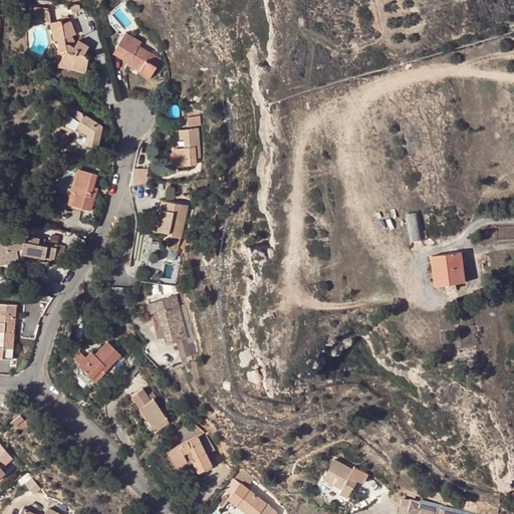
[(47,16),(45,10),(44,9),(43,8),(31,7),(30,17),(47,23),(47,16)]
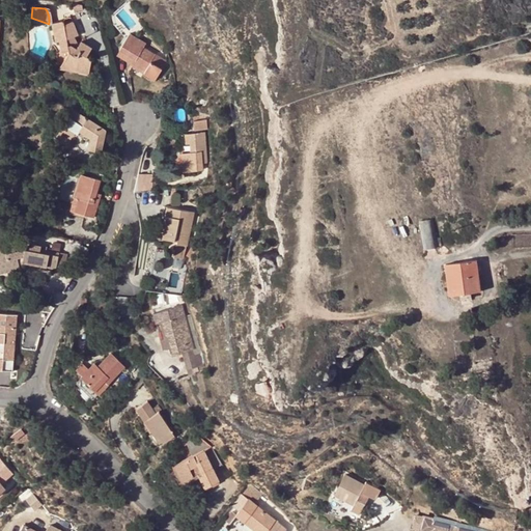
[(68,72),(78,74),(79,66),(89,67),(91,60),(86,56),(91,47),(81,40),(79,44),(74,36),(78,35),(72,21),(62,23),(62,21),(49,24),(54,42),(57,40),(60,52),(66,51),(67,53),(62,62),(70,67),(68,72)]
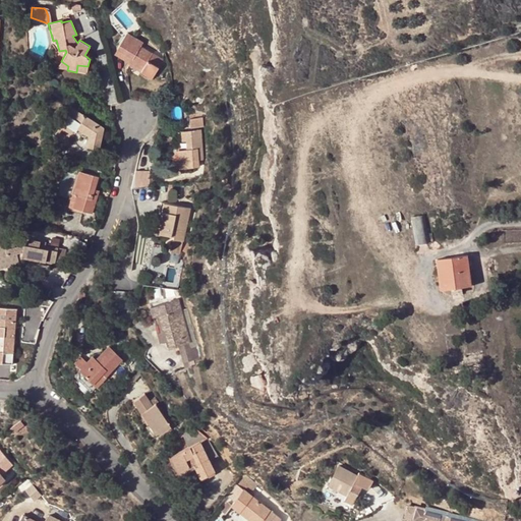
[(127,33),(117,49),(127,57),(125,59),(141,69),(140,71),(152,78),(159,67),(148,60),(152,54),(140,46),(142,42),(127,33)]
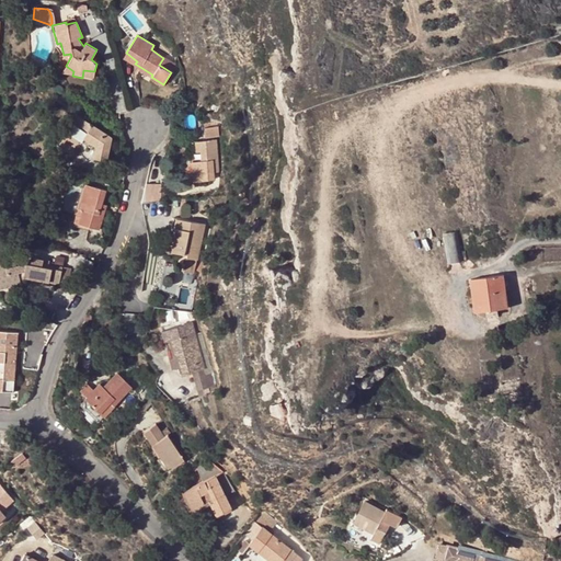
[(124,56),(135,64),(137,61),(126,53),(124,56)]
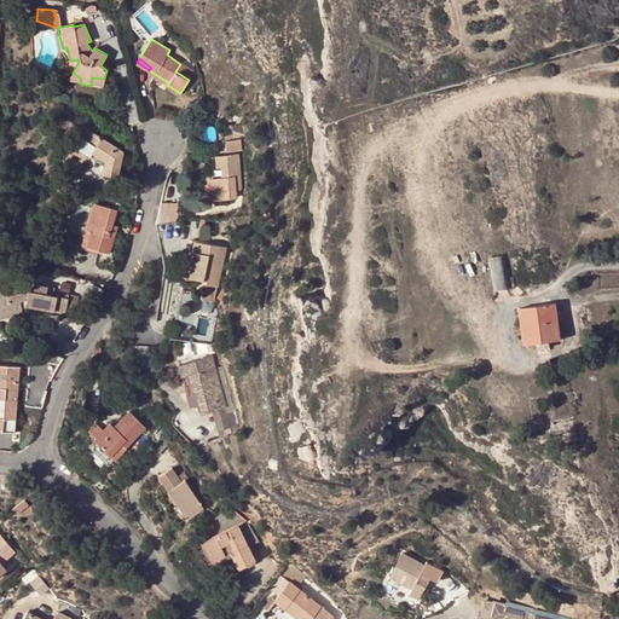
[(80,84),(81,79),(73,73),(68,80),(80,84)]
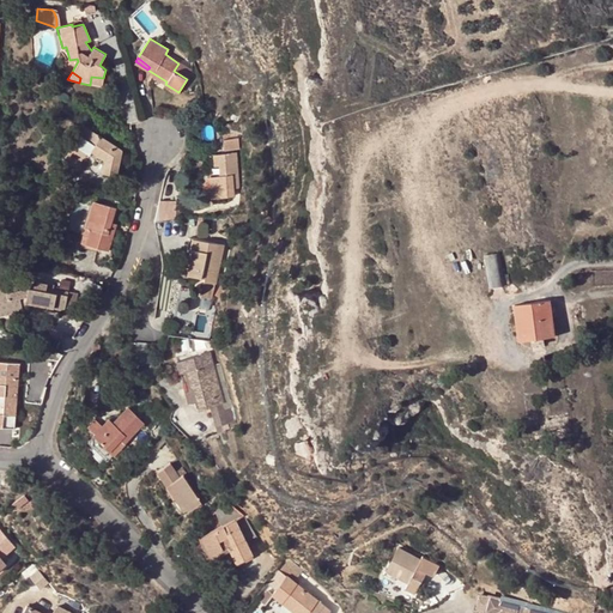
[(103,78),(91,77),(90,85),(101,87),(103,78)]
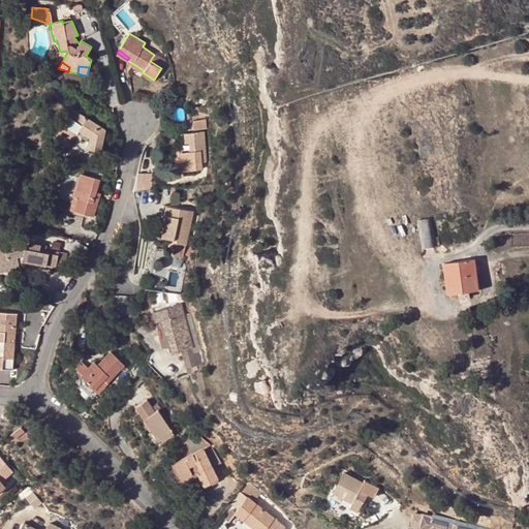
[(78,130),(89,137),(87,149),(100,150),(103,129),(71,106),(61,122),(62,123),(76,132),(78,130)]
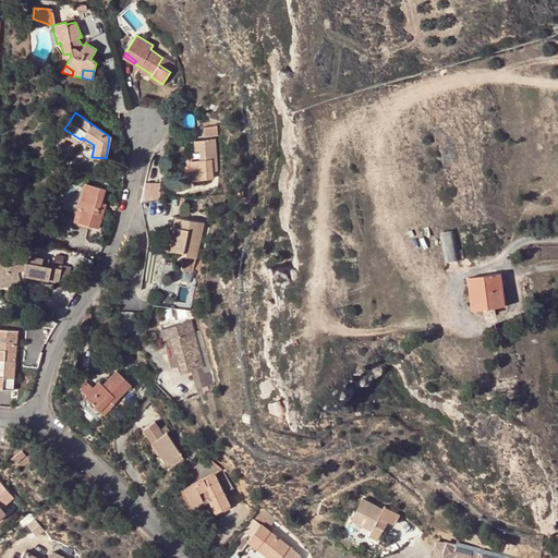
[(217,136),(216,126),(202,128),(203,137),(217,136)]
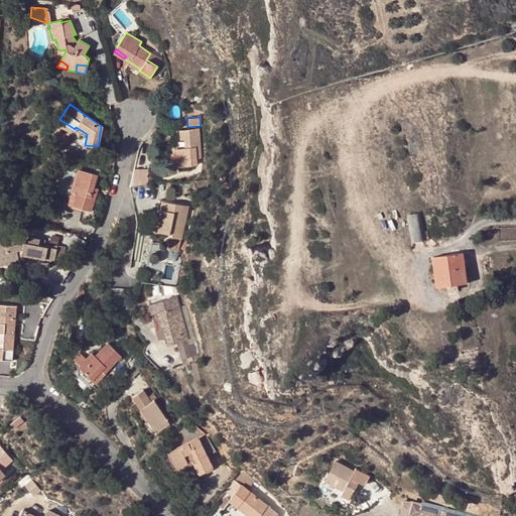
[(62,139),(71,134),(75,129),(60,120),(51,132),(62,139)]
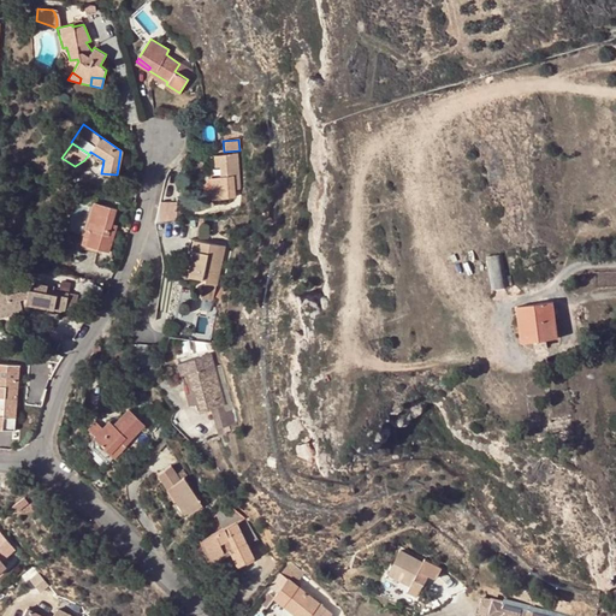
[(240,176),(237,154),(214,155),(214,166),(219,166),(219,177),(209,177),(211,199),(236,197),(235,190),(234,176),(240,176)]
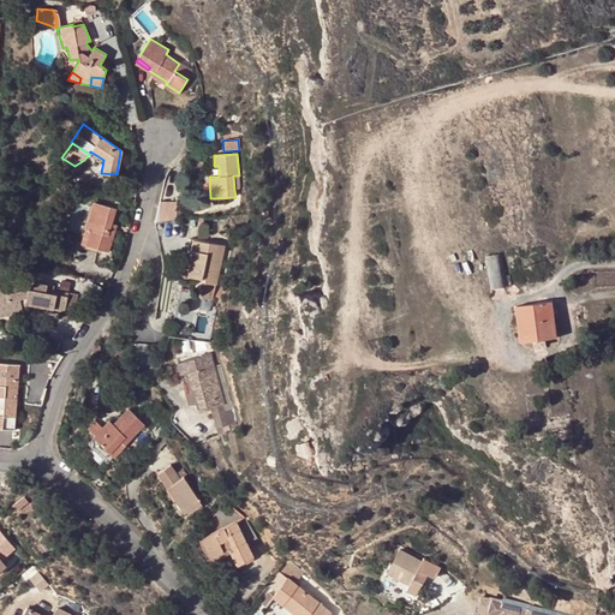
[(155,221),(175,220),(175,201),(160,201),(155,221)]
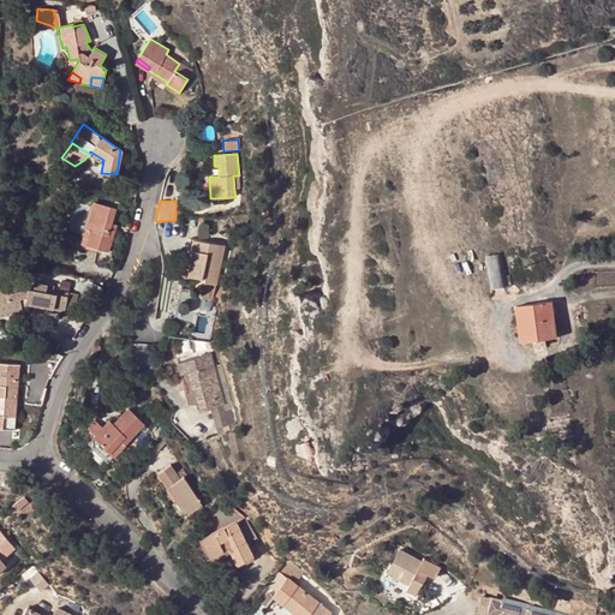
[(85,244),(108,251),(115,230),(109,228),(111,224),(115,209),(93,202),(84,228),(90,230),(85,244)]
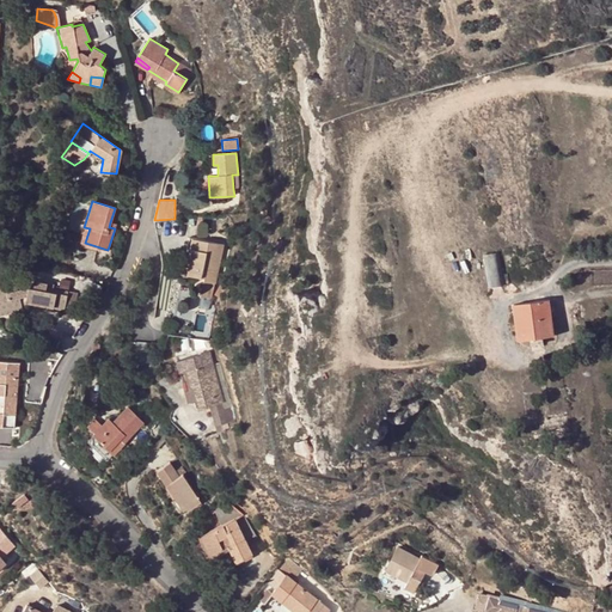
[(90,228),(84,227),(80,242),(85,243),(90,228)]
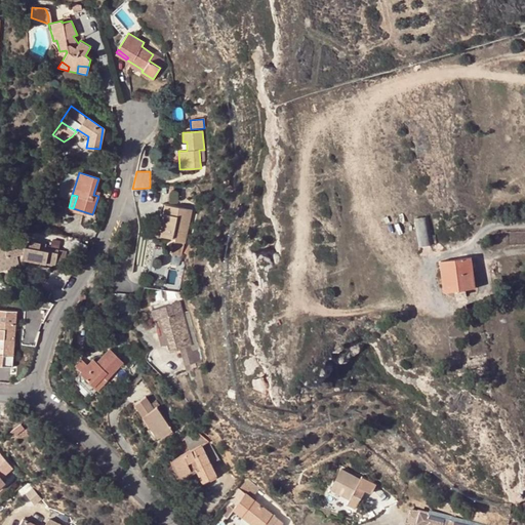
[(164,204),(160,224),(165,225),(162,236),(173,238),(170,254),(180,256),(191,209),(164,204)]
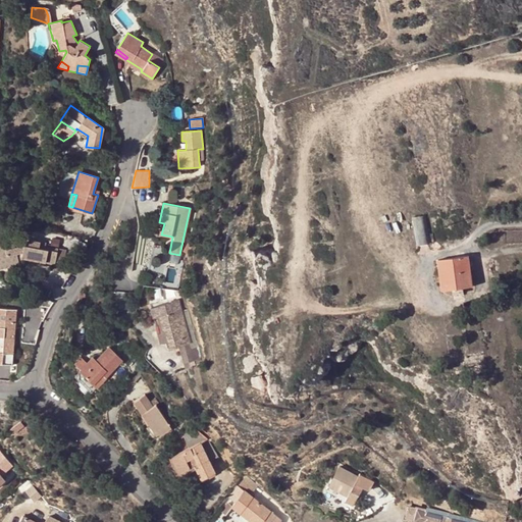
[(412,217),(416,244),(433,242),(432,231),(427,232),(425,215),(412,217)]
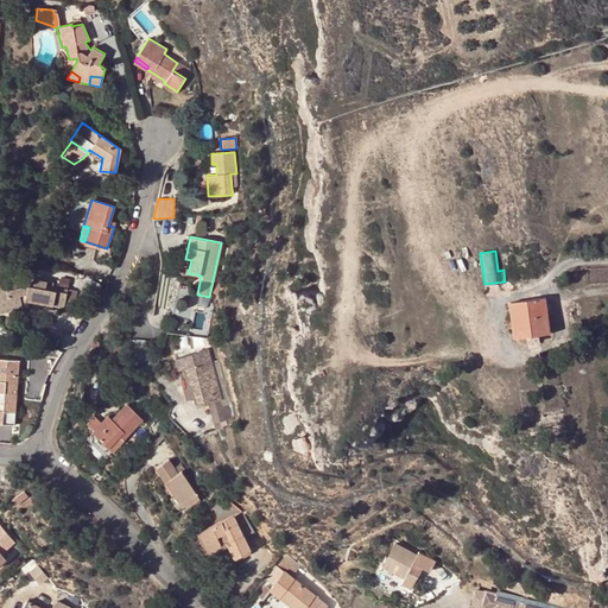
[(27,277),(0,283),(0,312),(21,308),(18,295),(25,293),(24,301),(63,308),(62,314),(71,315),(76,291),(52,285),(54,283),(36,278),(35,282),(29,280),(27,277)]
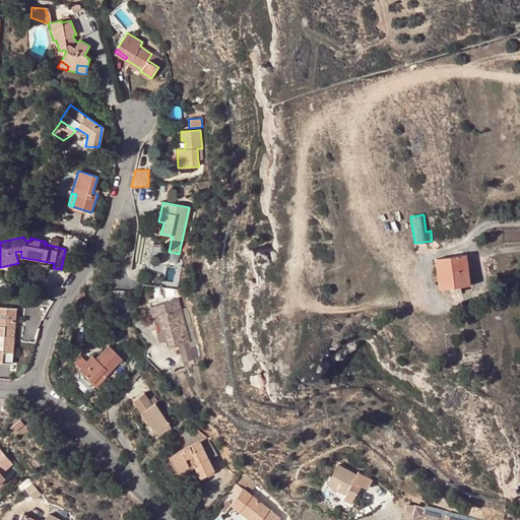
[(465,255),(437,258),(441,288),(450,287),(461,285),(470,284),(465,255)]
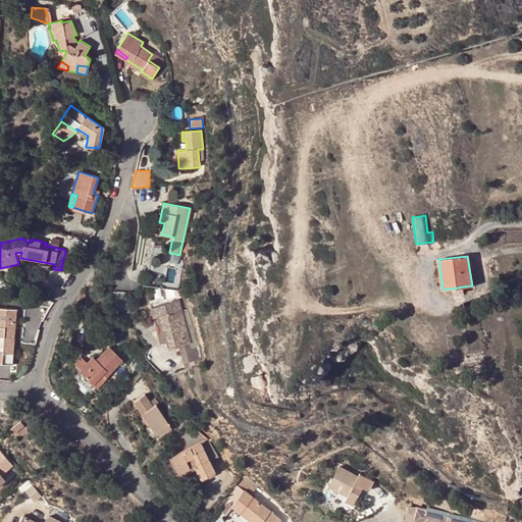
[(183,312),(178,300),(150,307),(153,317),(158,316),(162,332),(164,331),(166,341),(168,349),(179,346),(191,344),(183,312)]
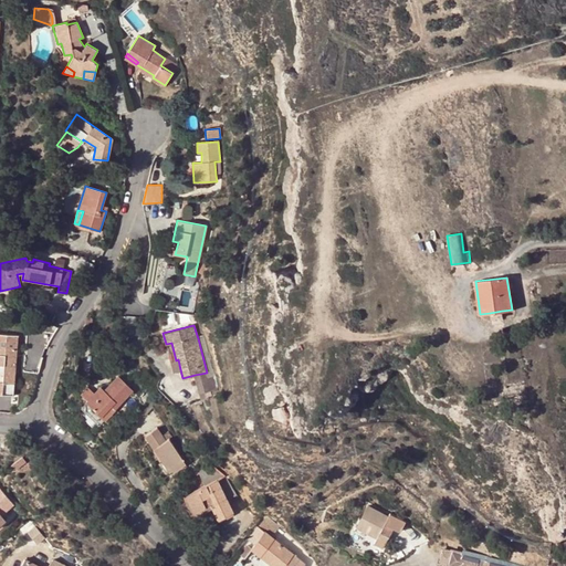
[(0,392),(14,395),(17,335),(0,333),(0,392)]
